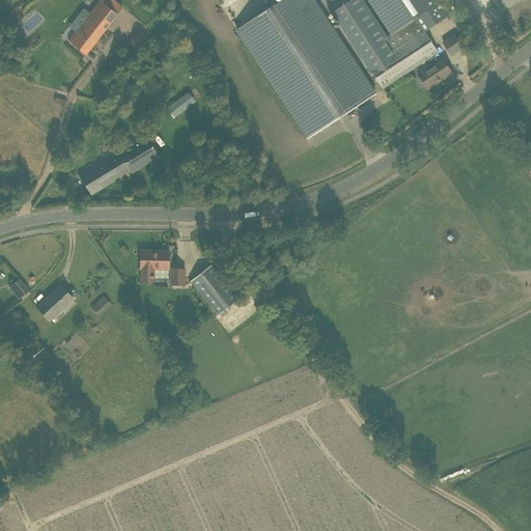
[(85,55),(122,7),(112,0),(100,0),(89,14),(83,8),(78,16),(84,21),(75,32),(68,40),(85,55)]
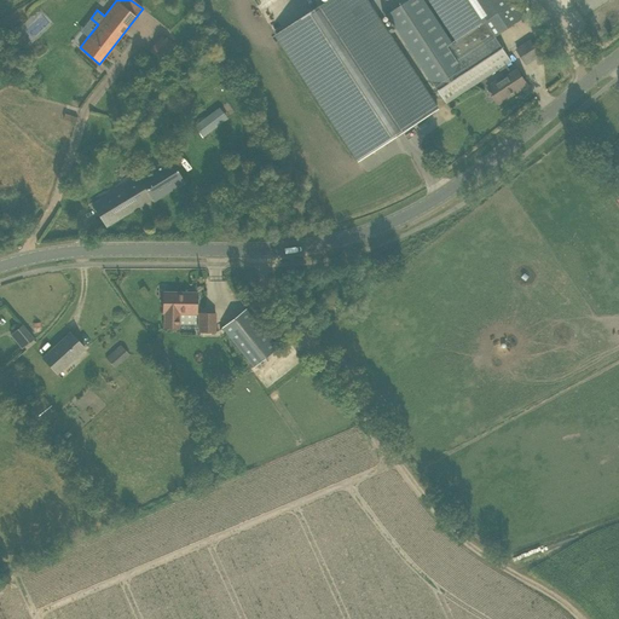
[(366,0),(328,0),(276,35),(359,161),(439,109),(366,0)]
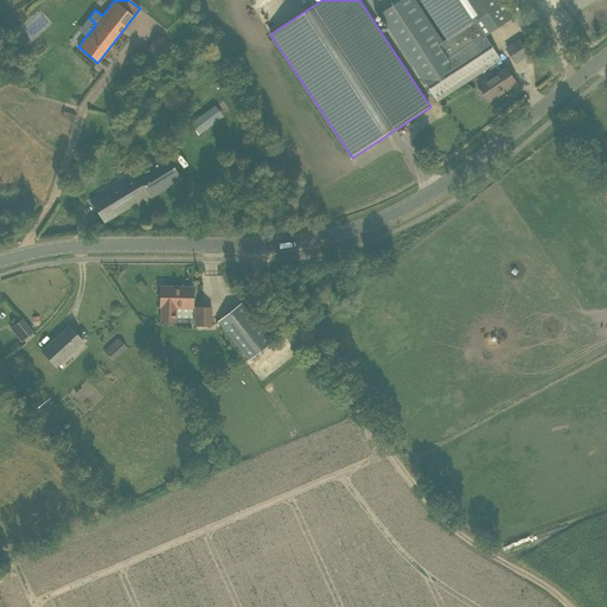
[(490,69),(496,63),(502,59),(486,37),(517,16),(505,0),(421,0),(447,40),(445,43),(416,0),(401,0),(379,13),(436,100),(490,69)]
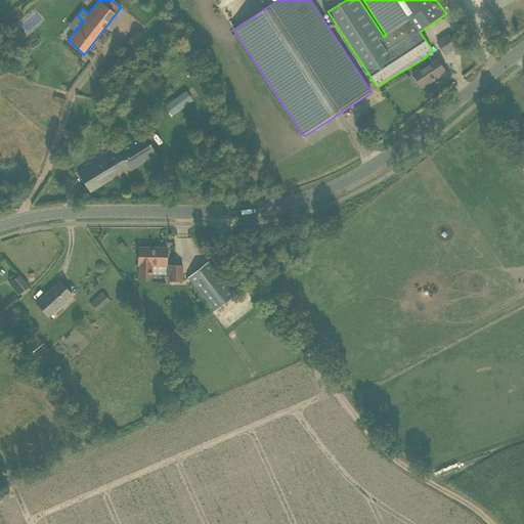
[(126,41),(136,50),(146,38),(136,29),(126,41)]
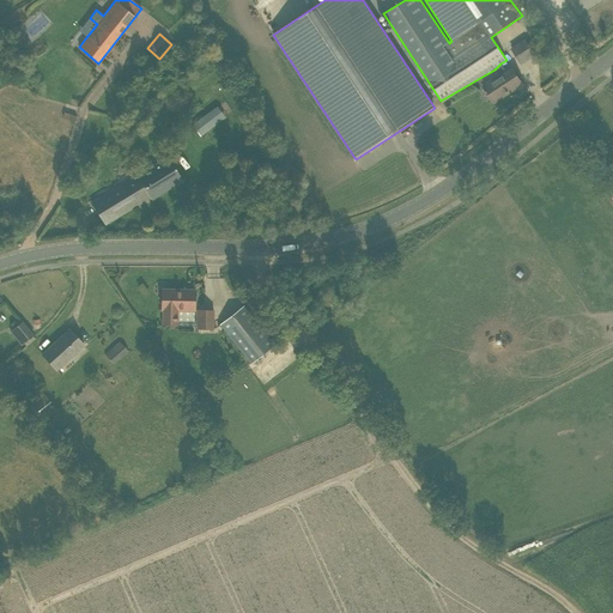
[(511,49),(521,64),(534,54),(526,41),(511,49)]
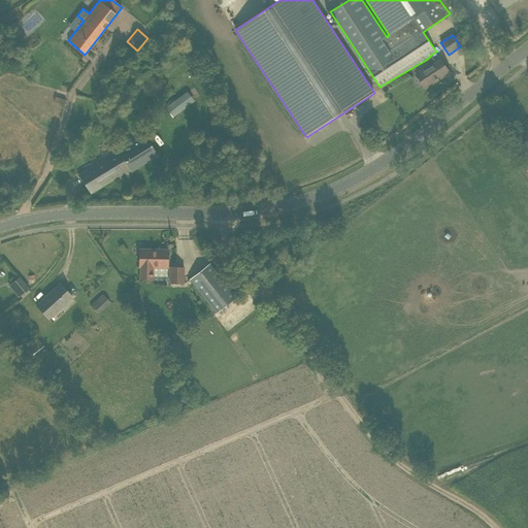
[(426,60),(429,66),(417,74),(419,77),(418,77),(420,80),(420,79),(421,81),(420,84),(422,87),(424,86),(426,89),(450,72),(441,60),(436,63),(431,55),(426,60)]
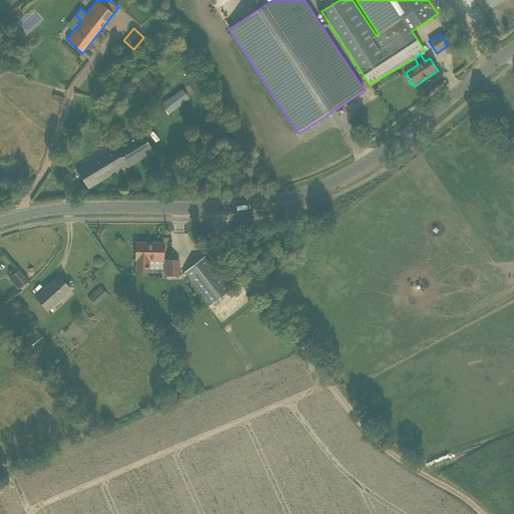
[(169,113),(188,98),(181,90),(162,105),(169,113)]
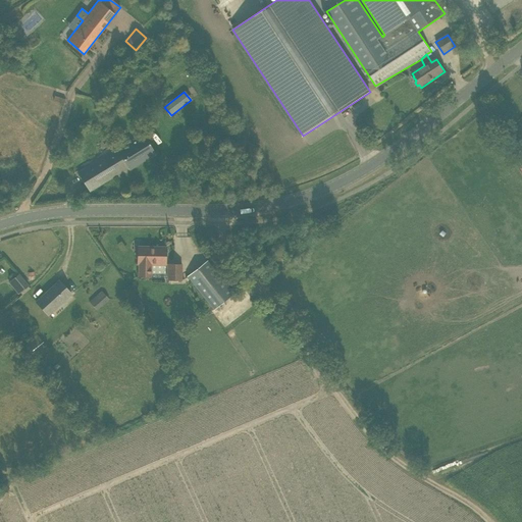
[(129,169),(156,154),(143,133),(79,171),(90,191),(117,174),(116,171),(127,165),(129,169)]
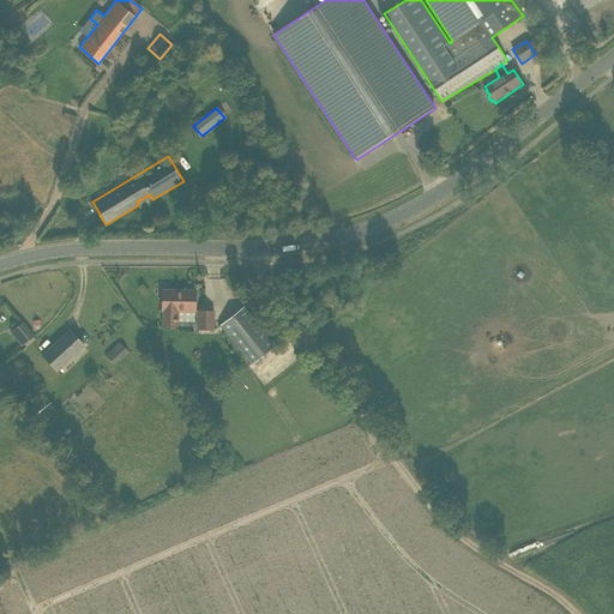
[(162,311),(162,326),(178,326),(179,321),(179,311),(194,311),(194,305),(194,301),(197,300),(197,296),(194,295),(194,293),(178,293),(179,290),(162,290),(162,302),(162,311)]
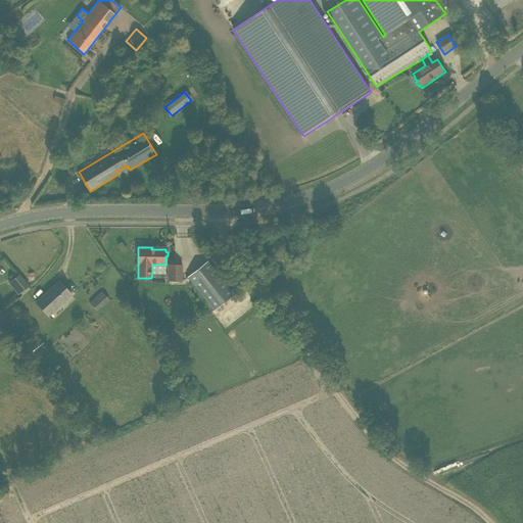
[(233,295),(207,262),(188,277),(215,311),(233,295)]
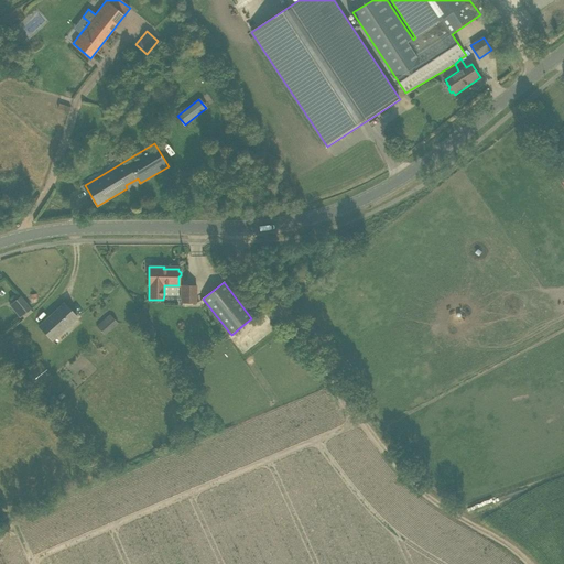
[(195,303),(196,286),(182,285),(182,303),(195,303)]
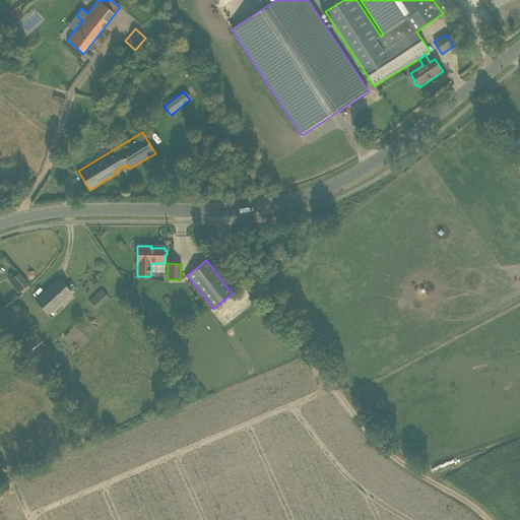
[(16,293),(26,283),(18,273),(8,282),(16,293)]
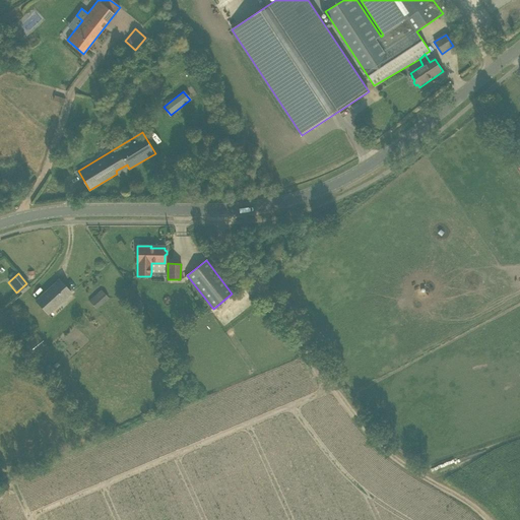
[(71,293),(59,279),(36,301),(48,314),(71,293)]
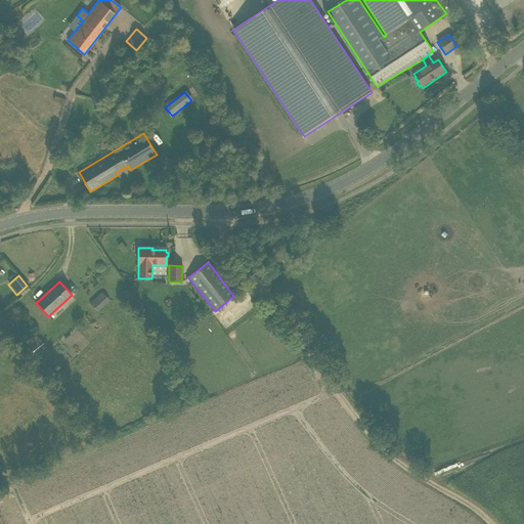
[(97,311),(110,300),(102,293),(90,304),(97,311)]
